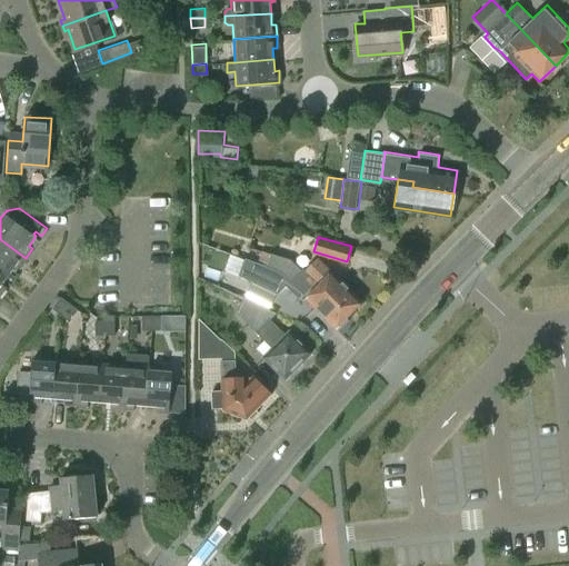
[(0,239),(0,267),(8,274),(15,265),(19,267),(26,258),(0,239)]
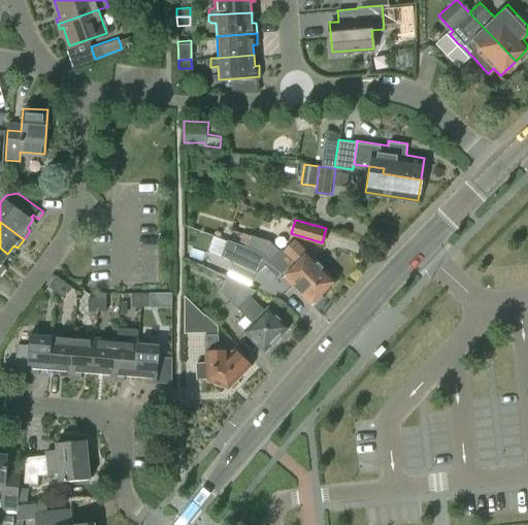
[(251,234),(246,245),(258,250),(268,259),(277,250),(267,240),(251,234)]
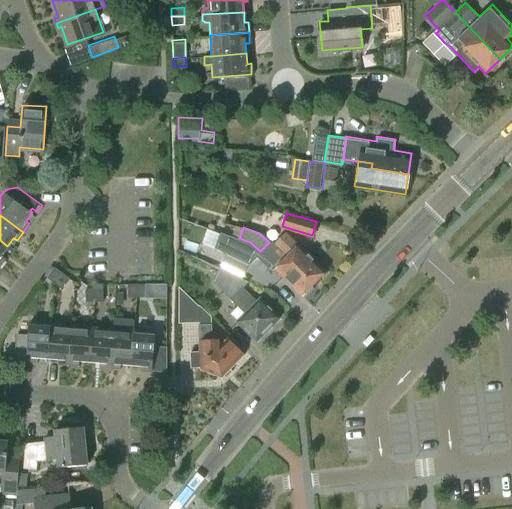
[(250,242),(239,238),(220,231),(214,247),(248,263),(260,251),(250,242)]
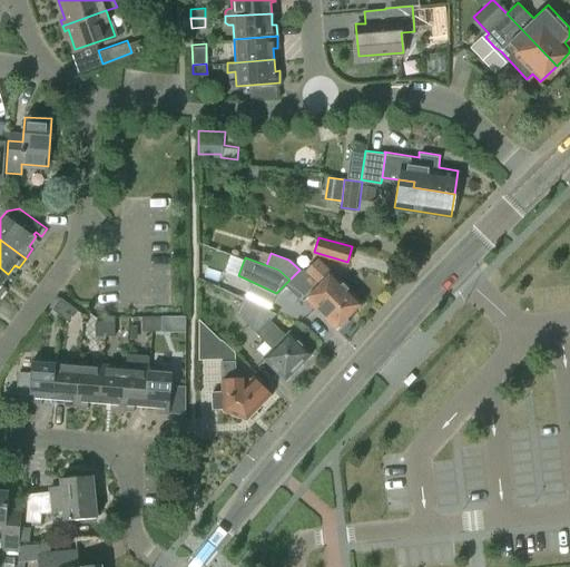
[(304,271),(311,276),(350,313),(362,301),(333,271),(332,272),(317,257),(304,271)]
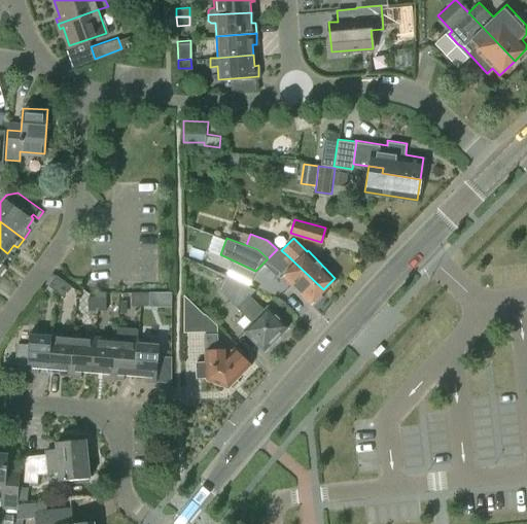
[(287,255),(281,250),(279,247),(277,249),(268,258),(283,274),(283,275),(310,303),(323,289),(287,255)]
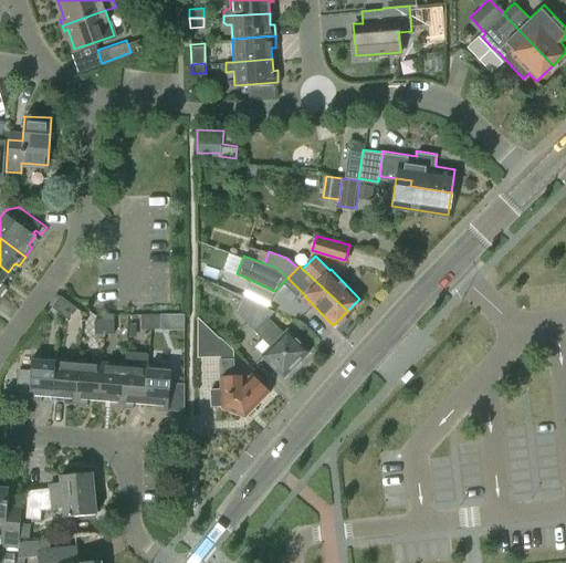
[(67,300),(60,294),(52,305),(60,312),(67,300)]
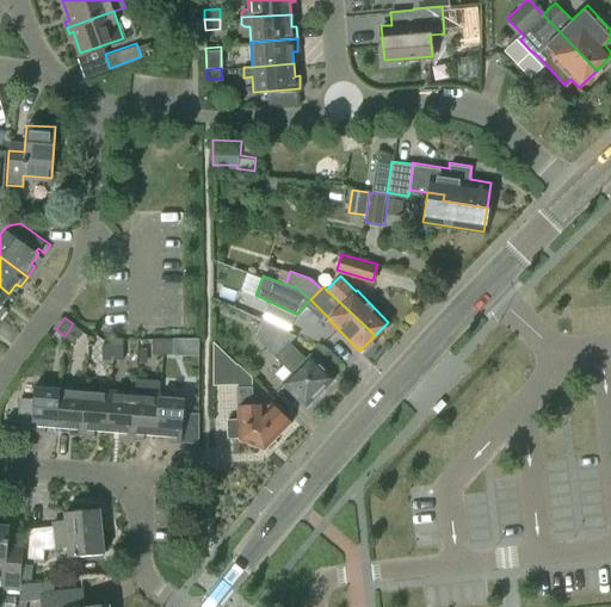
[(81,329),(73,323),(65,336),(72,341),(81,329)]
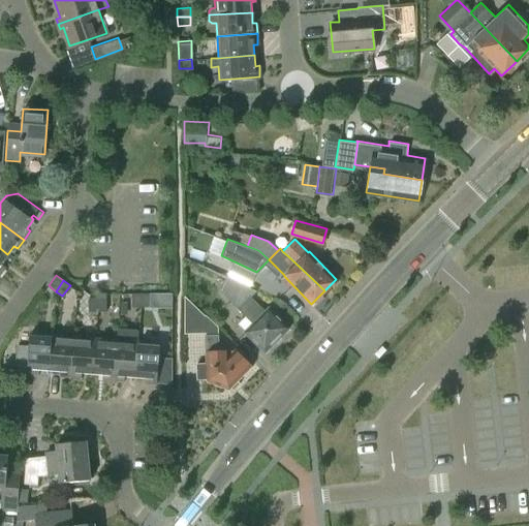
[(141,305),(141,292),(131,292),(131,306),(141,305)]
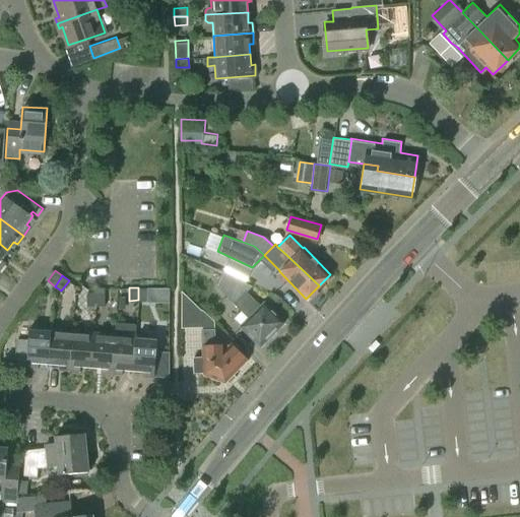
[(146,287),(138,287),(138,300),(146,300),(146,287)]
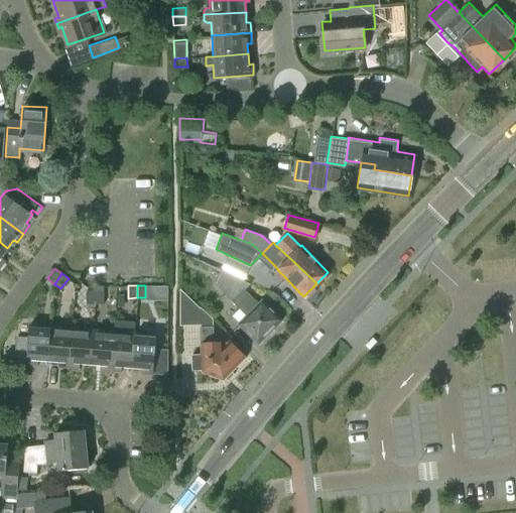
[(238,323),(258,343),(282,318),(262,298),(261,299),(247,285),(232,300),(246,314),(238,323)]
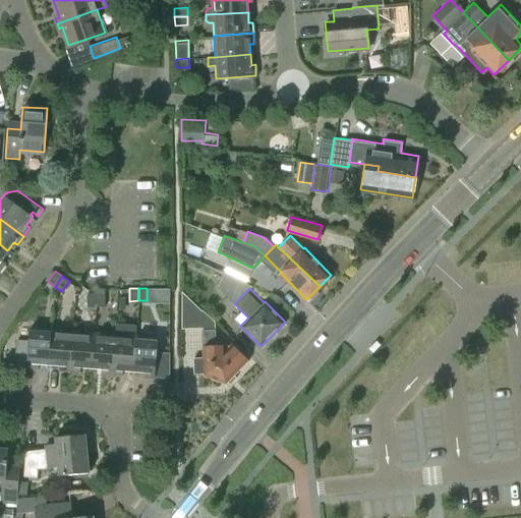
[(96,305),(96,292),(87,292),(87,305),(96,305)]
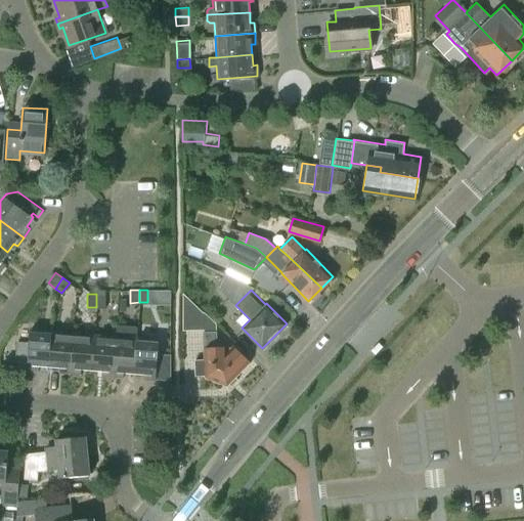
[(104,294),(96,294),(96,307),(104,307),(104,294)]
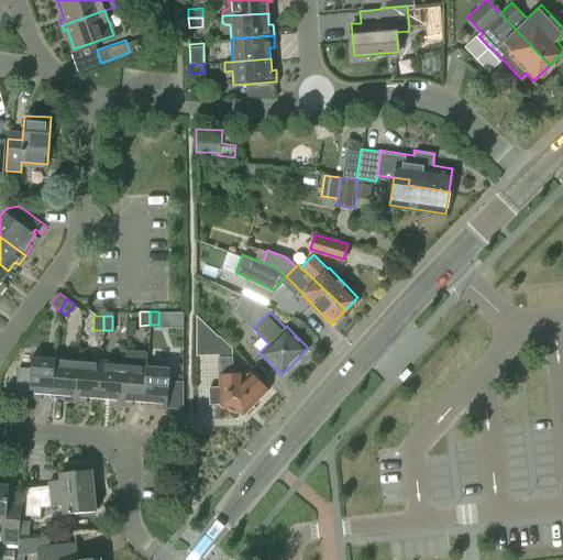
[(143,401),(146,362),(147,351),(124,349),(123,360),(120,403),(132,404),(132,399),(143,401)]
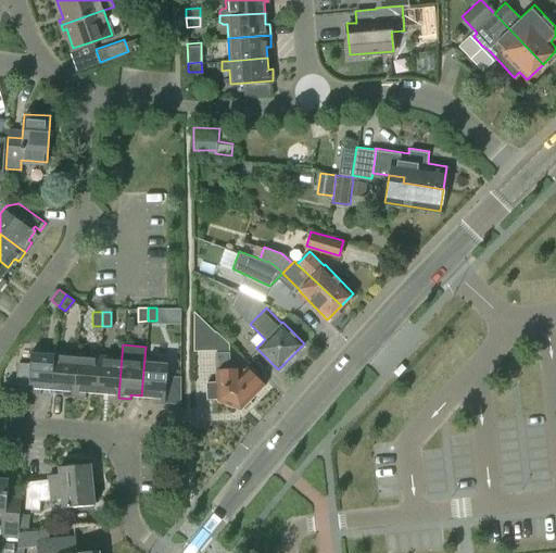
[(40,388),(51,388),(54,350),(32,349),(30,366),(17,365),(15,388),(28,389),(28,391),(40,391),(40,388)]
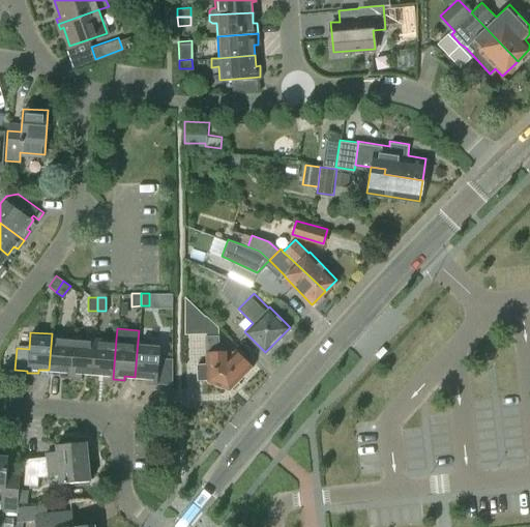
[(59,375),(70,376),(74,335),(52,333),(49,370),(60,371),(59,375)]
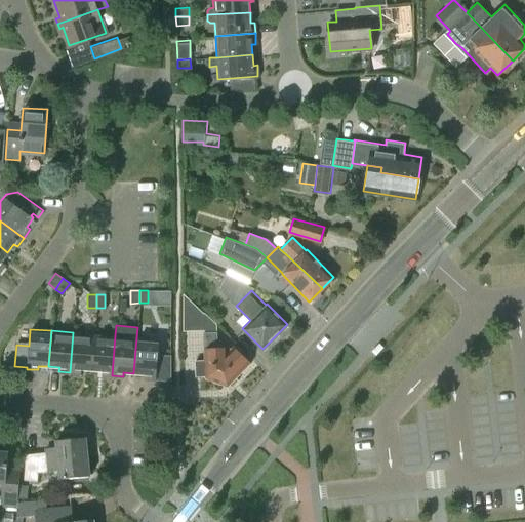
[(81,369),(91,370),(94,334),(73,332),(70,372),(80,373),(81,369)]
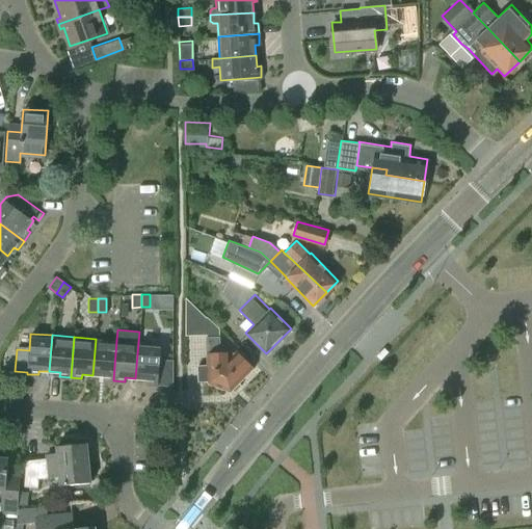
[(208,382),(230,391),(254,367),(236,351),(235,352),(218,352),(218,337),(206,337),(207,364),(197,364),(197,380),(208,379),(208,382)]
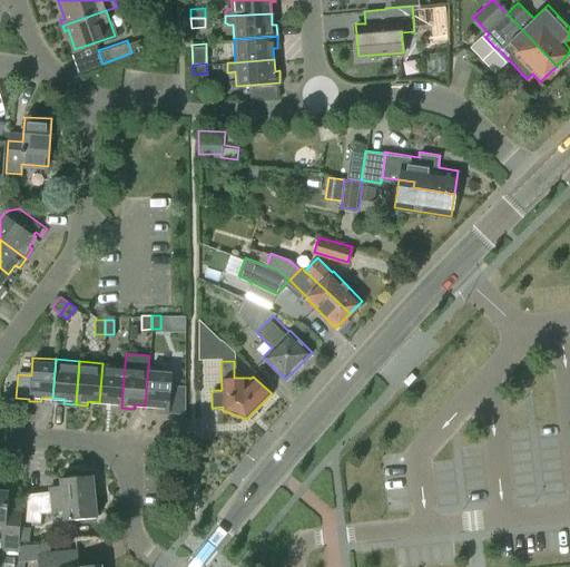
[(110,408),(121,408),(125,364),(102,363),(99,402),(110,403),(110,408)]
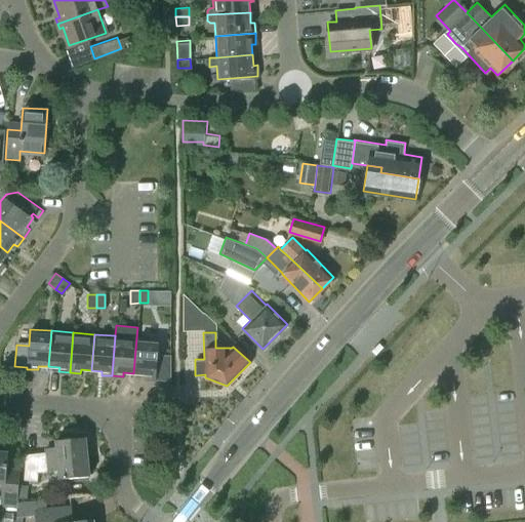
[(136,337),(133,373),(145,374),(144,378),(155,379),(159,339),(136,337)]
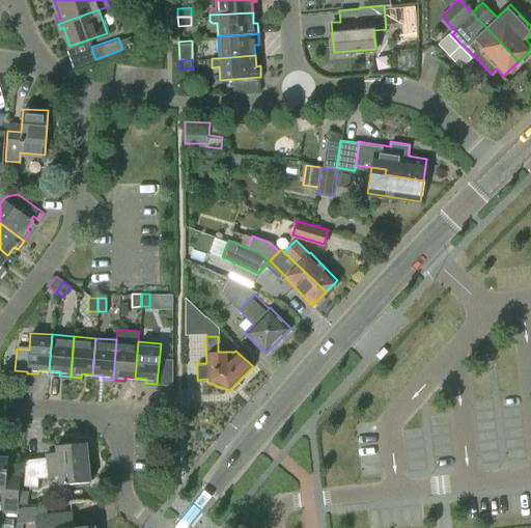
[(38,460),(26,459),(24,484),(37,485),(38,476),(59,474),(59,483),(90,480),(86,441),(56,444),(57,455),(38,457),(38,460)]
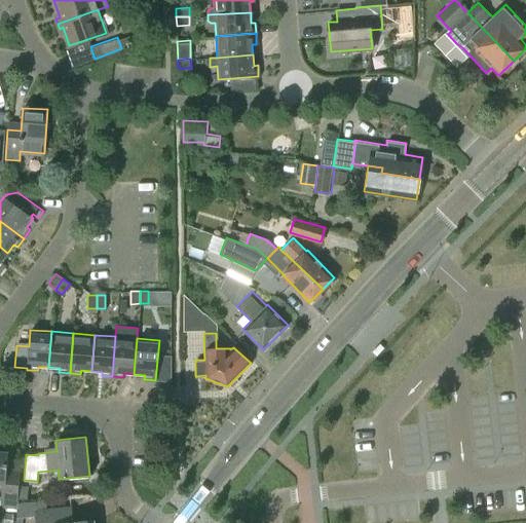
[(0,452),(0,496),(3,497),(3,505),(16,506),(20,470),(6,469),(8,453),(0,452)]
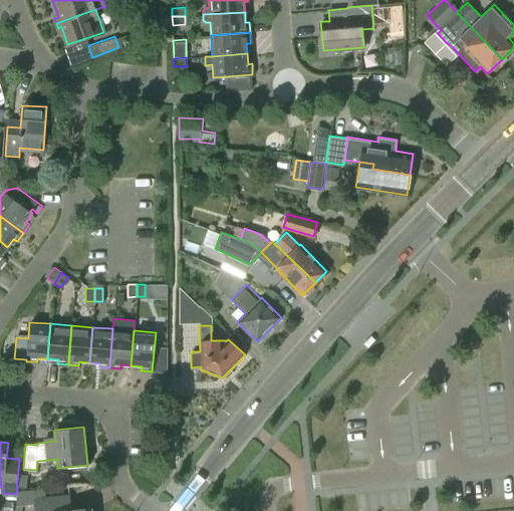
[(36,498),(35,489),(18,491),(15,510),(21,510),(22,504),(35,503),(34,498),(36,498)]
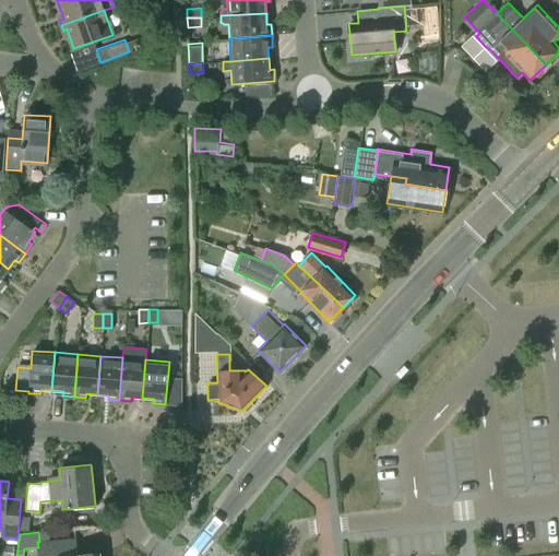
[(38,547),(38,555),(98,555),(99,554),(78,555),(75,539),(39,542),(37,542),(38,547)]
